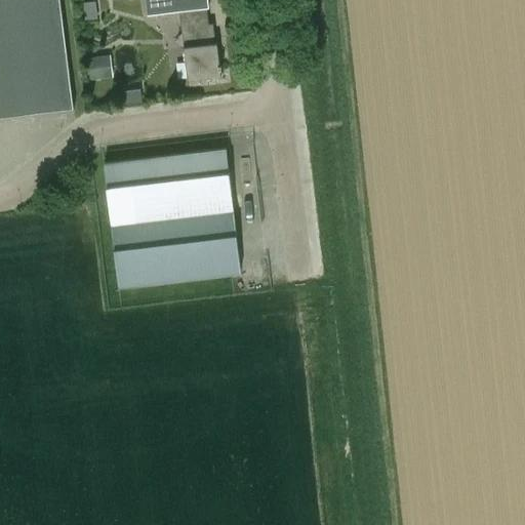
[(0,0),(0,117),(74,109),(59,0),(0,0)]
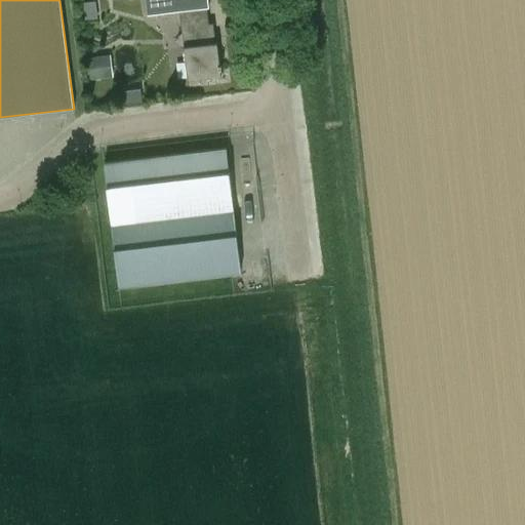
[(208,24),(206,7),(208,7),(207,0),(145,0),(148,14),(179,11),(184,45),(188,80),(221,76),(217,42),(215,42),(213,24),(208,24)]
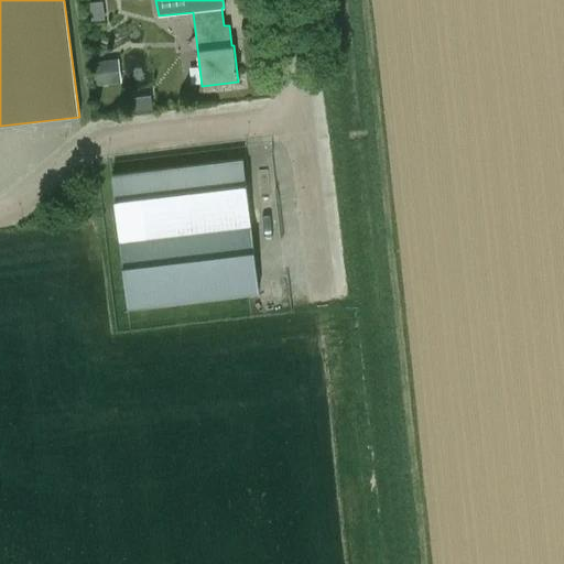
[(104,20),(101,2),(88,4),(90,22),(104,20)]
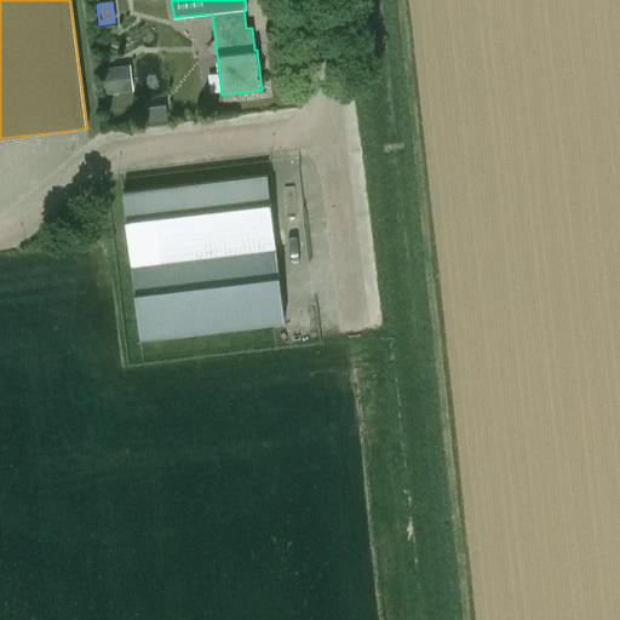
[(127,91),(124,65),(102,69),(107,95),(127,91)]
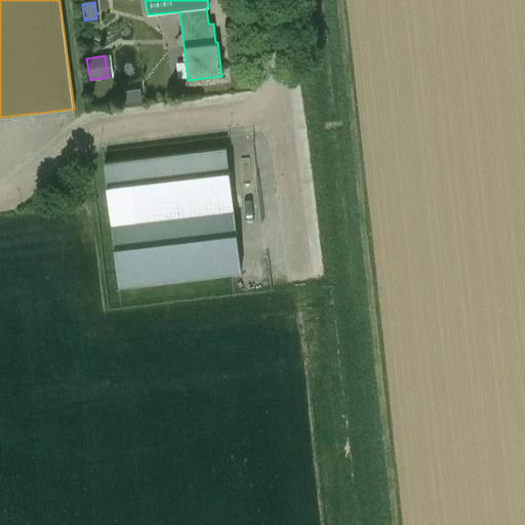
[(139,88),(123,89),(124,104),(140,102),(139,88)]
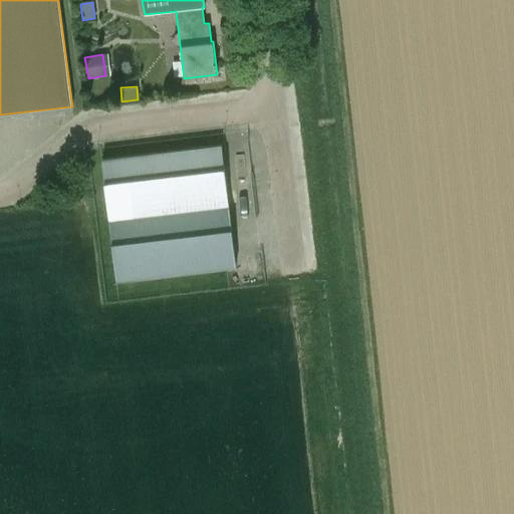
[(116,280),(236,266),(222,146),(102,160),(116,280)]
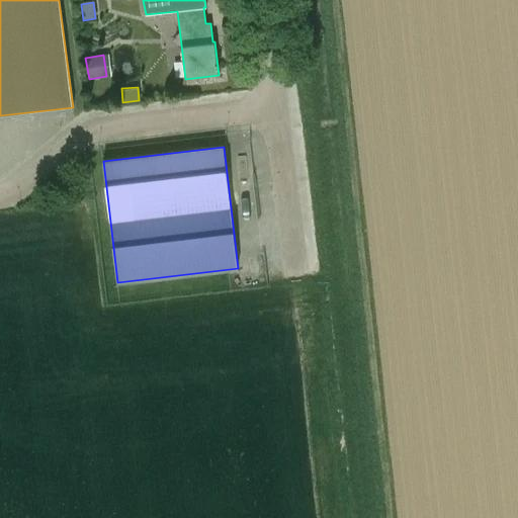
All buildings are outlined.
